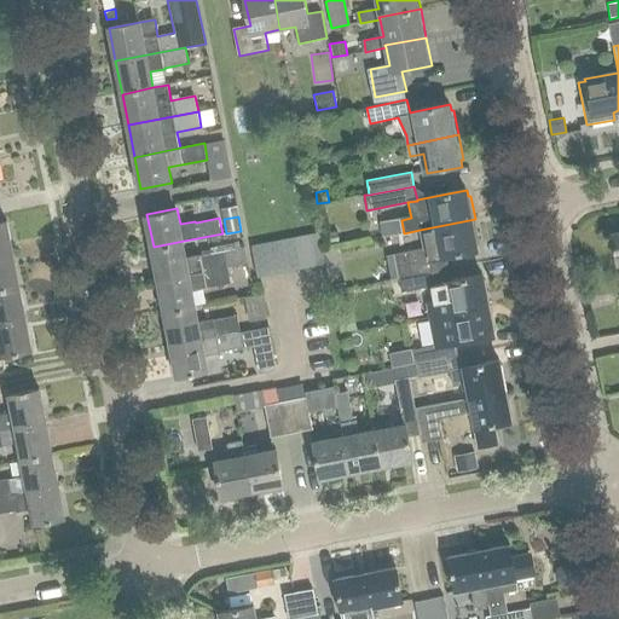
[(0,254),(13,253),(7,219),(0,220),(0,254)]
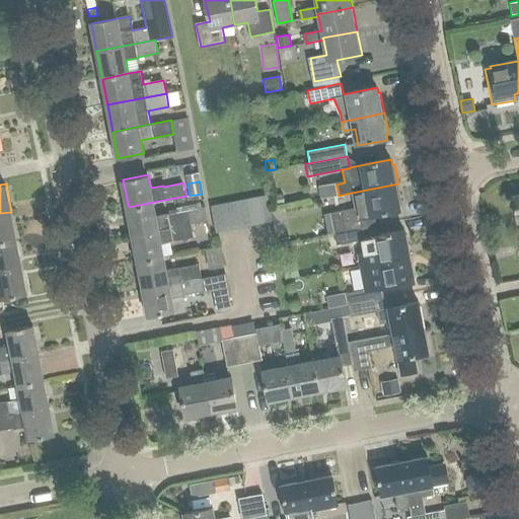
[(363,229),(363,227),(361,218),(401,210),(400,206),(402,205),(398,183),(352,193),(352,195),(356,194),(359,209),(332,215),(335,229),(336,234),(363,229)]
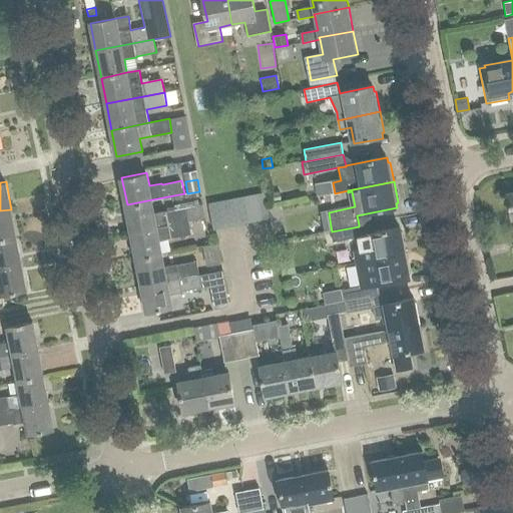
[(253,194),(259,219),(270,217),(265,192),(253,194)]
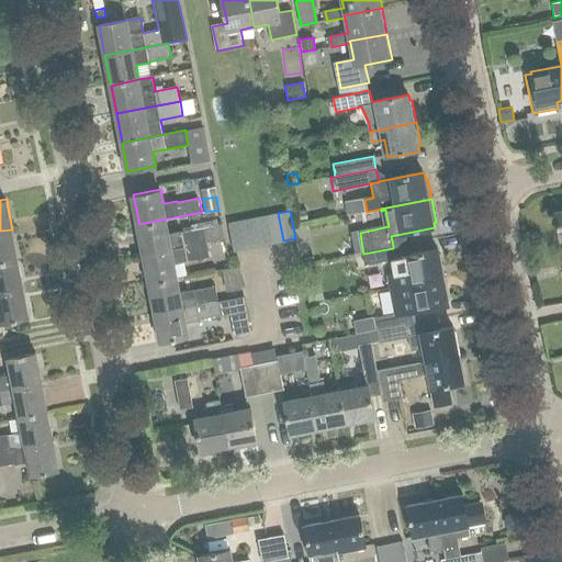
[(295,212),(296,222),(307,220),(306,211),(295,212)]
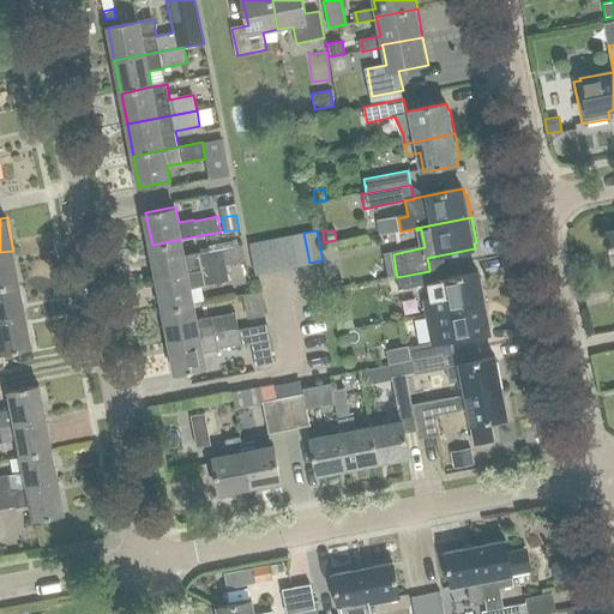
[(292,235),(296,265),(309,263),(304,233),(292,235)]
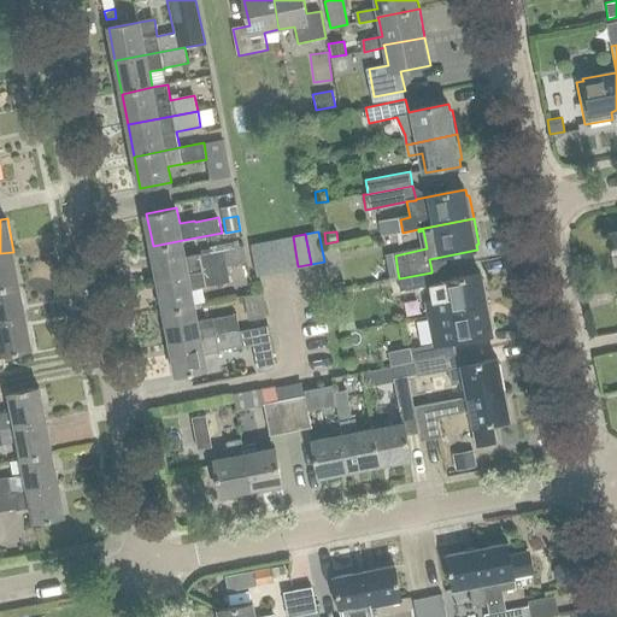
[(293,236),(280,239),(286,269),(298,266),(293,236)]
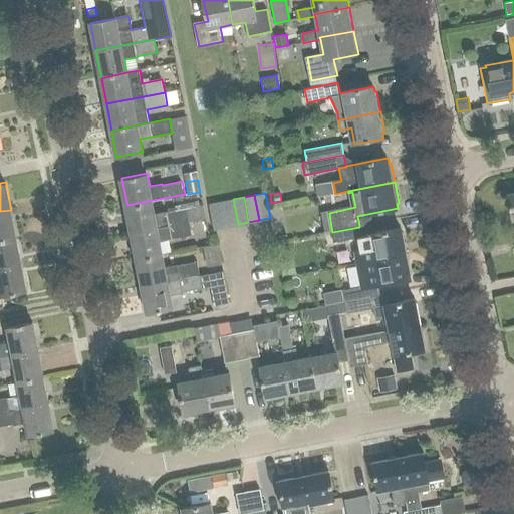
[(238,224),(233,199),(222,201),(227,226),(238,224)]
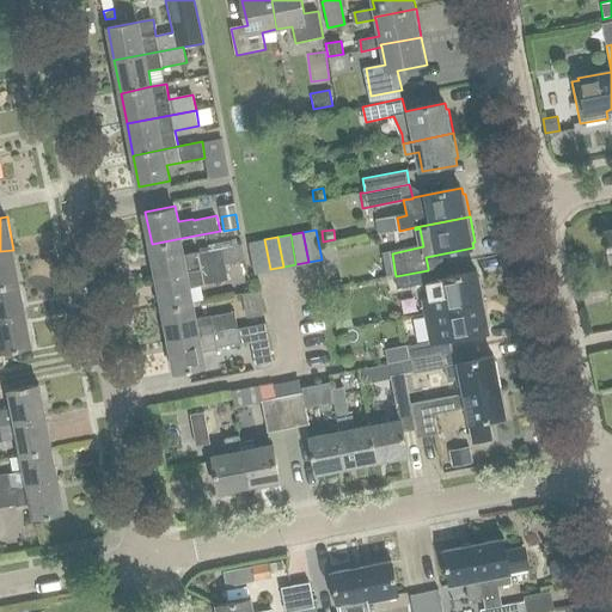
[(182,238),(152,244),(158,276),(227,263),(246,258),(244,243),(200,251),(200,250),(184,252),(182,238)]
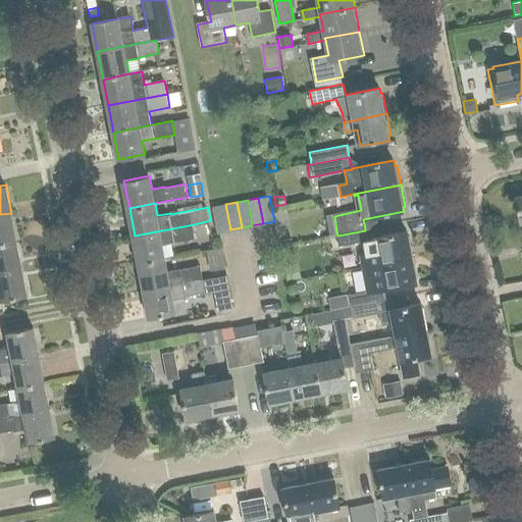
[(230,229),(225,204),(214,206),(219,231),(230,229)]
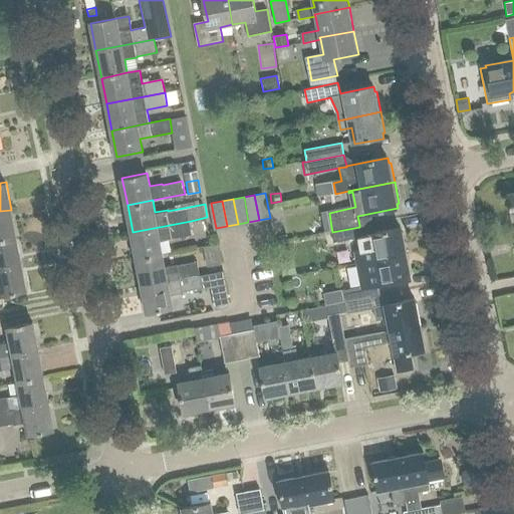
[(11,210),(0,211),(0,239),(17,236),(11,210)]
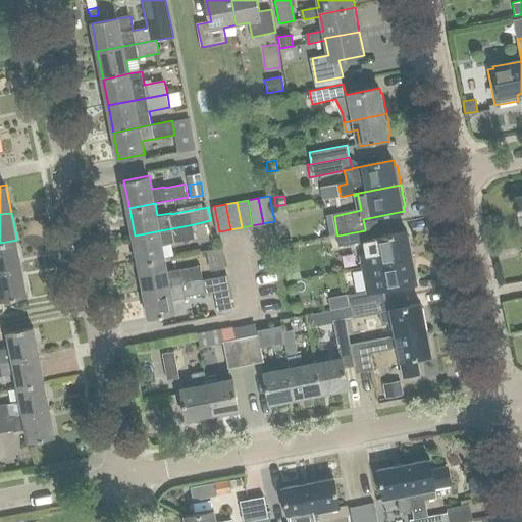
[(334,216),(326,217),(329,232),(336,230),(334,216)]
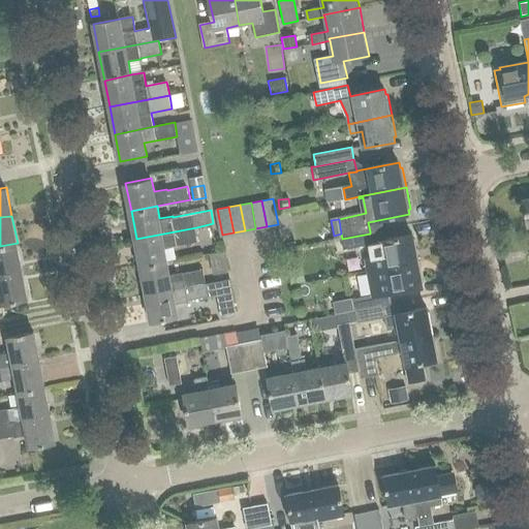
[(196,227),(136,239),(142,267),(168,261),(165,247),(198,241),(196,227)]
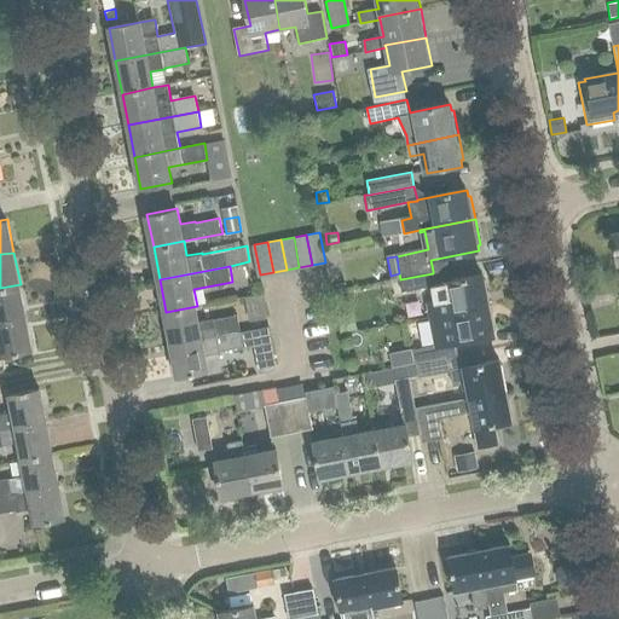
[(433,273),(400,279),(403,291),(433,285),(437,300),(431,301),(434,317),(439,316),(492,305),(487,281),(485,281),(484,275),(452,281),(450,268),(433,271),(433,273)]
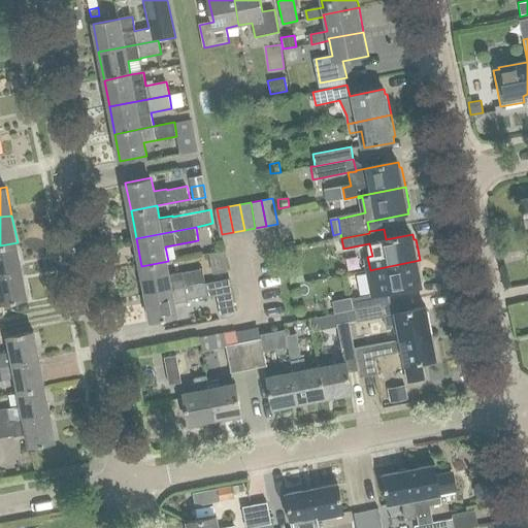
[(0,274),(23,270),(18,242),(0,245),(0,274)]
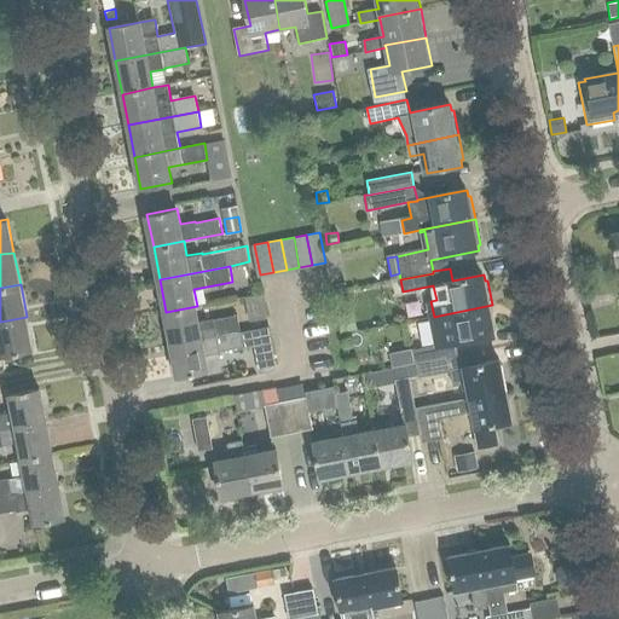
[(492,305),(439,316),(434,317),(439,345),(415,350),(417,364),(447,358),(460,356),(457,343),(496,336),(495,330),(497,330),(492,305)]
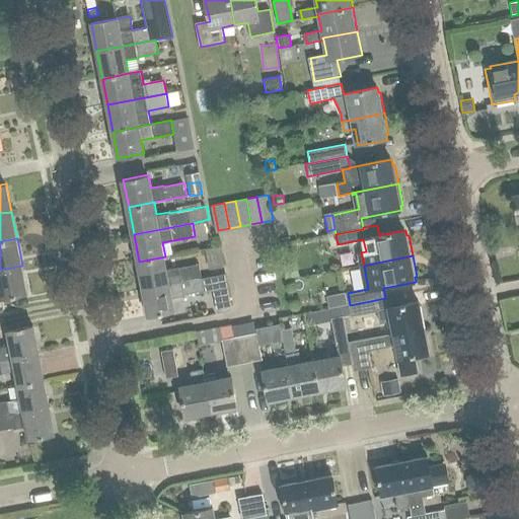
[(144,288),(170,283),(201,278),(202,278),(199,264),(167,270),(165,256),(139,262),(144,288)]
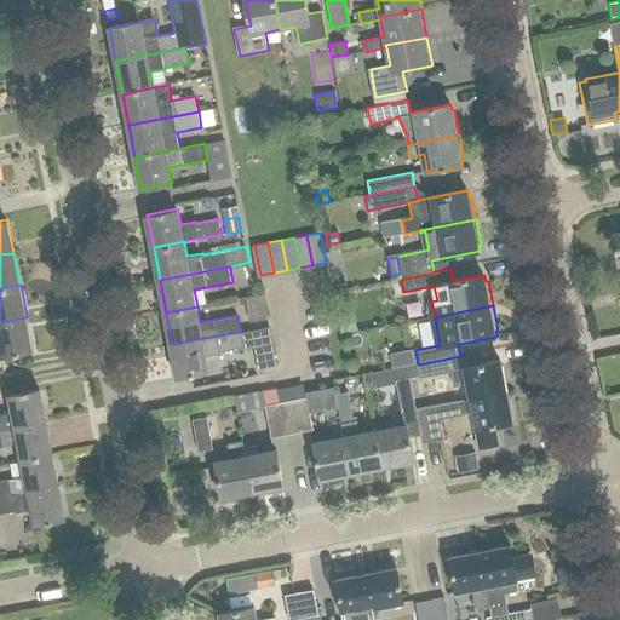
[(357,331),(354,315),(338,319),(340,334),(357,331)]
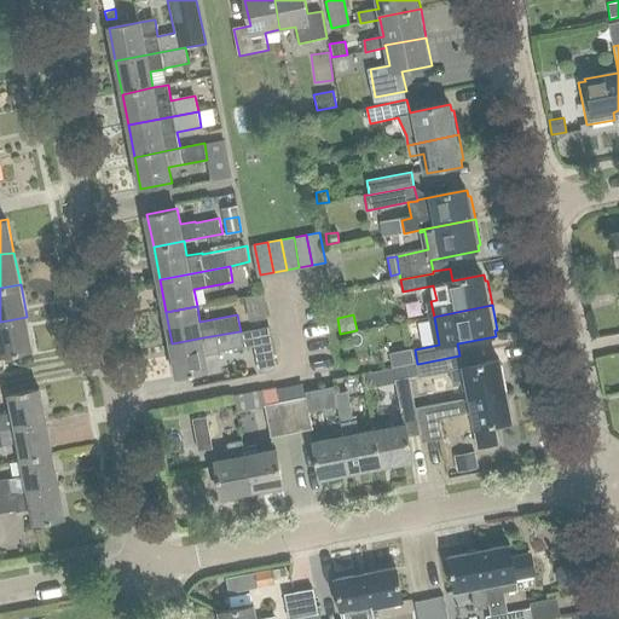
[(33,350),(27,317),(0,322),(0,342),(3,356),(33,350)]
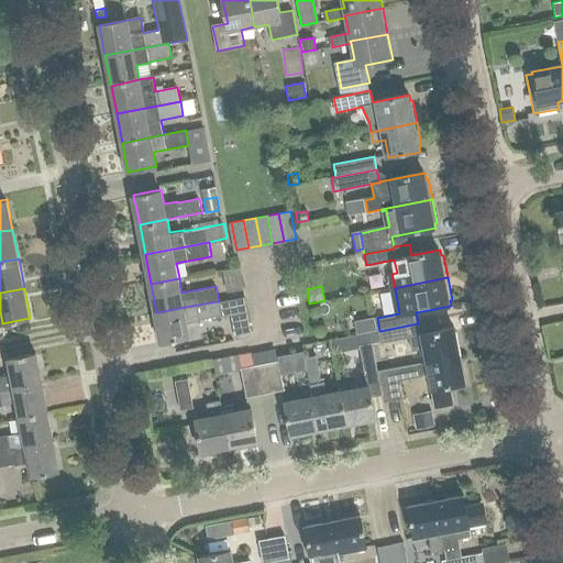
[(243,297),(229,299),(231,315),(239,321),(247,319),(243,297)]
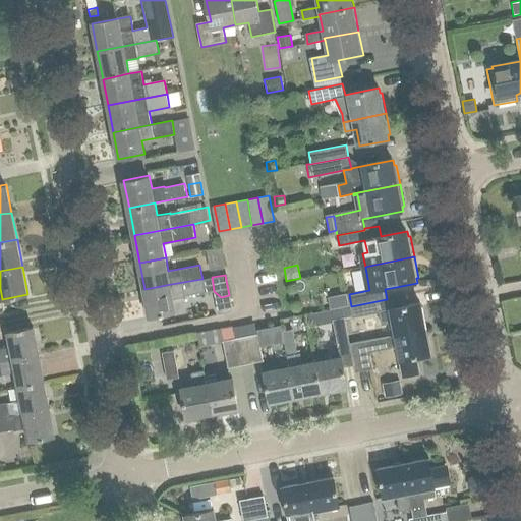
[(171,284),(145,289),(151,316),(176,311),(173,298),(205,292),(201,279),(171,284)]
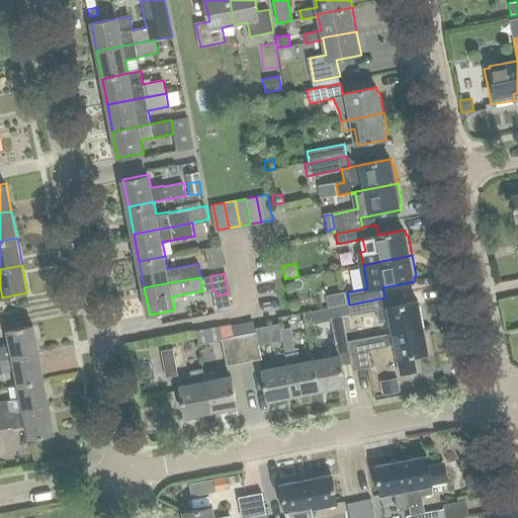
[(325,295),(328,308),(346,305),(344,292),(325,295)]
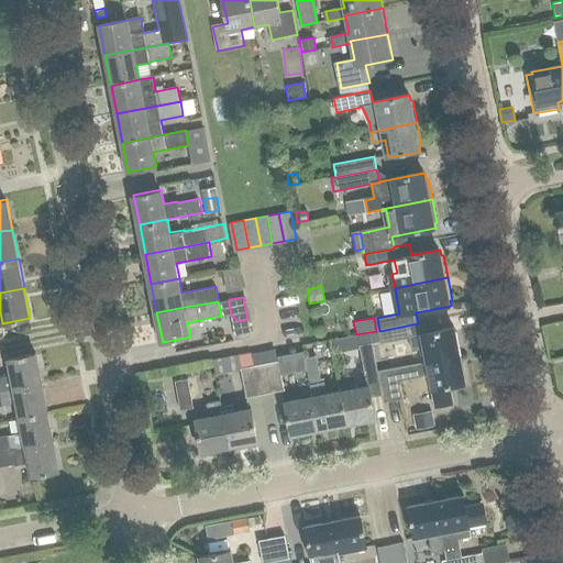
[(418,323),(407,326),(411,351),(423,349),(426,363),(461,356),(456,333),(454,333),(453,328),(440,331),(438,320),(418,323)]
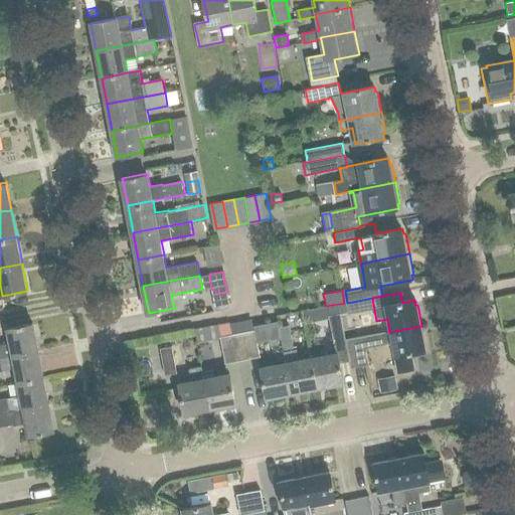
[(340,314),(328,317),(329,319),(333,343),(345,341),(345,339),(340,314)]
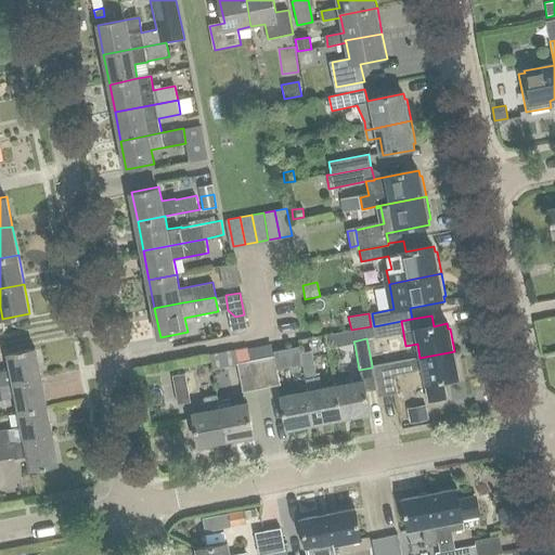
[(271,345),(247,349),(249,361),(250,361),(262,359),(273,357),(271,345)]
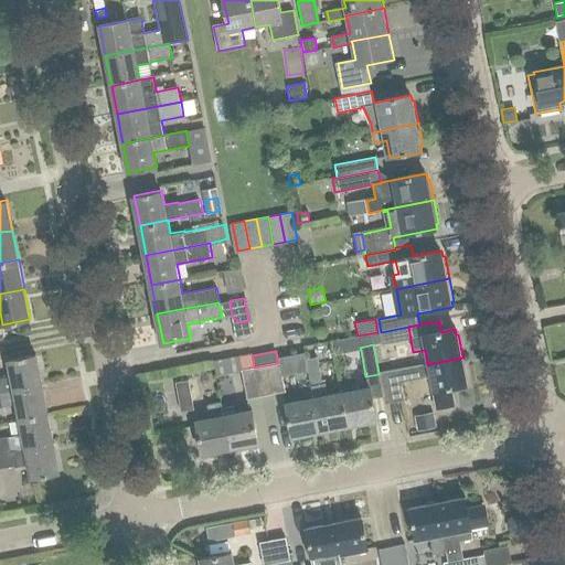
[(9,360),(12,376),(0,377),(0,392),(43,384),(38,354),(9,360)]
